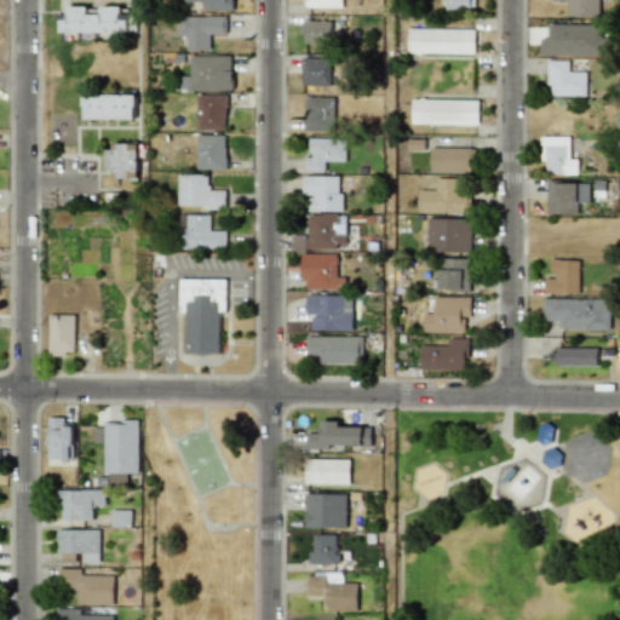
[(558,0),(568,0),(567,17),(598,17),(598,0),(558,0)]
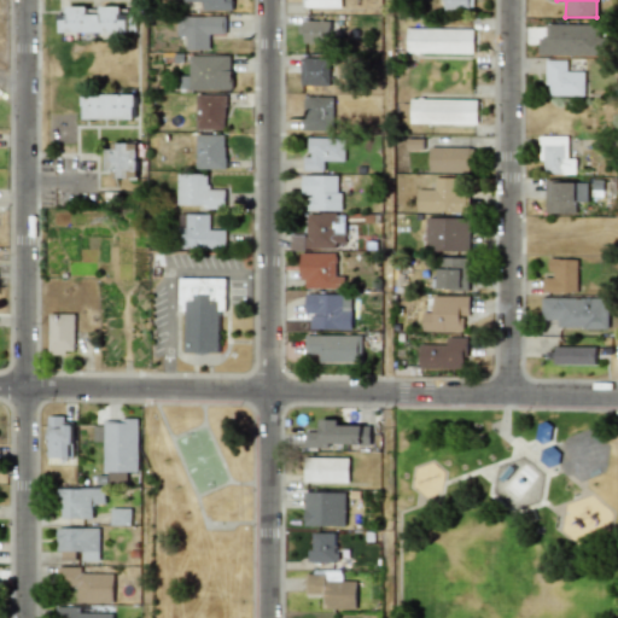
[(100,6),(100,15),(87,15),(87,9),(60,9),(60,33),(135,33),(135,15),(121,15),(121,6),(100,6)]
